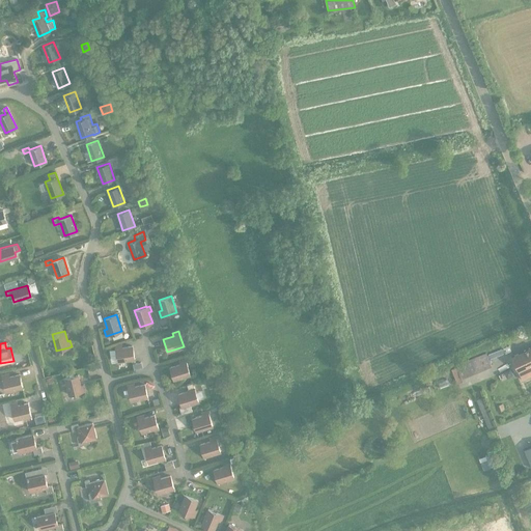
[(115,345),(115,350),(117,362),(134,359),(132,346),(121,347),(120,345),(115,345)]
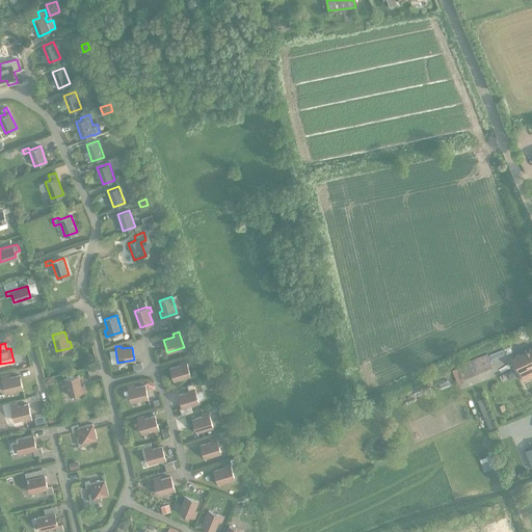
[(531,347),(512,356),(524,380),(531,376),(531,347)]
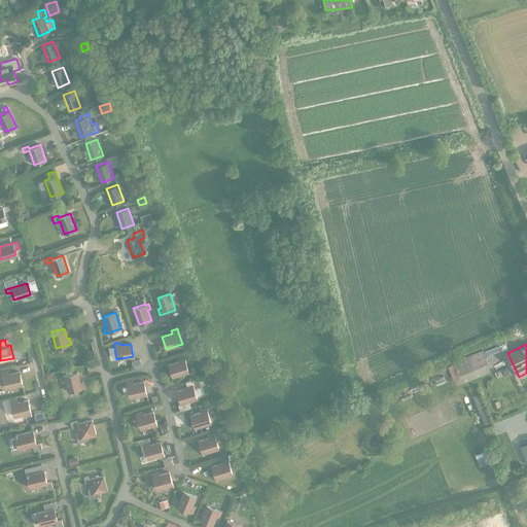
[(483,350),(454,362),(459,375),(488,362),(483,350)]
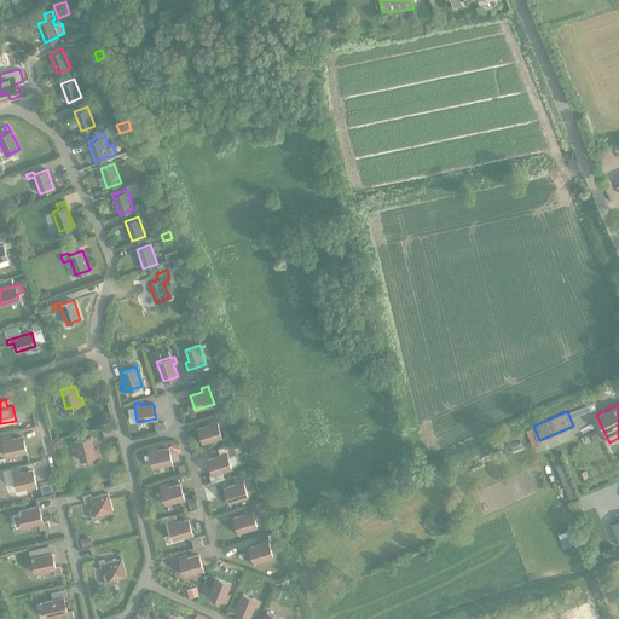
[(198,428),(202,443),(221,437),(217,423),(215,420),(209,421),(210,424),(198,428)]
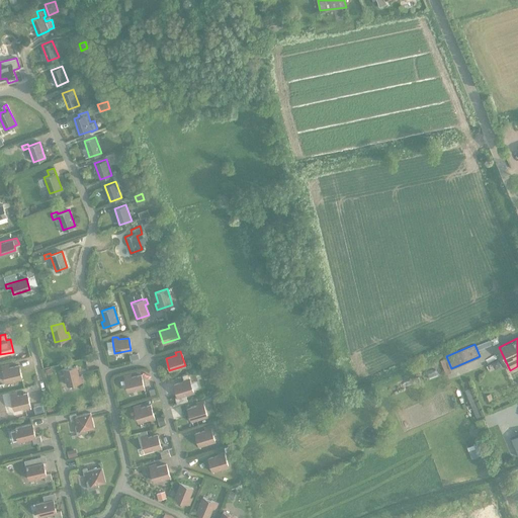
[(2,366),(3,369),(5,381),(21,377),(18,365),(8,367),(8,365),(2,366)]
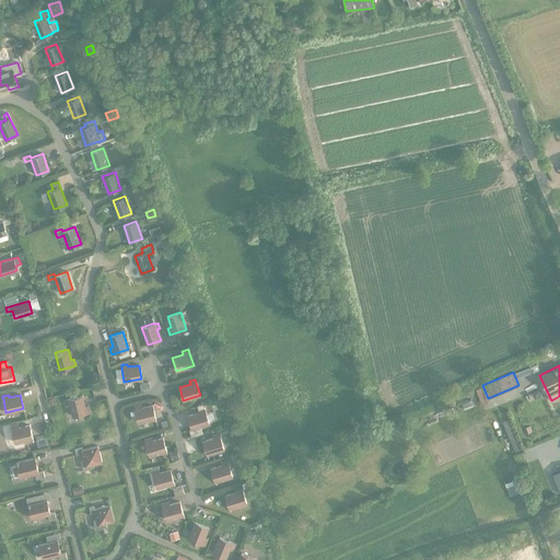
[(69,399),(72,417),(89,412),(88,406),(84,407),(82,396),(69,399)]
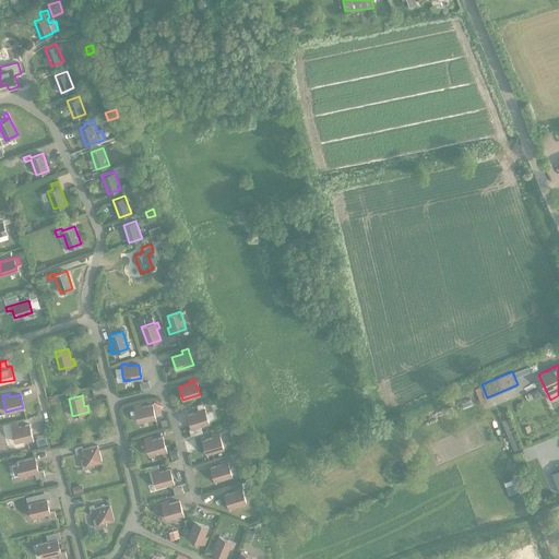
[(191,428),(188,429),(191,436),(202,432),(200,426),(209,423),(204,409),(203,406),(202,403),(197,405),(198,408),(199,412),(188,415),(191,428)]
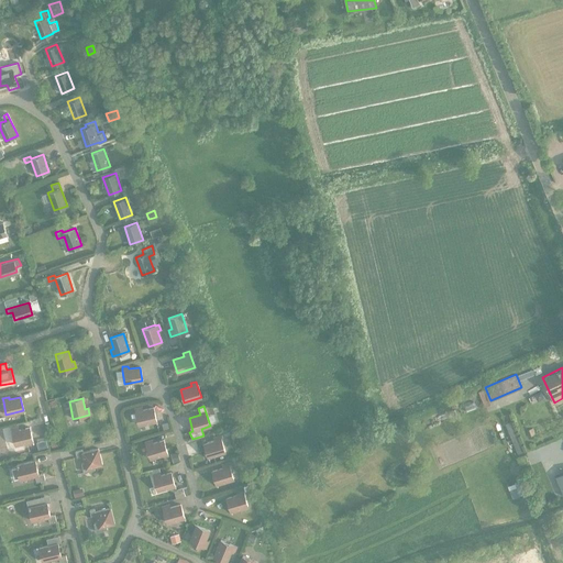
[(135,412),(139,424),(156,421),(153,407),(142,410),(141,407),(135,408),(135,412)]
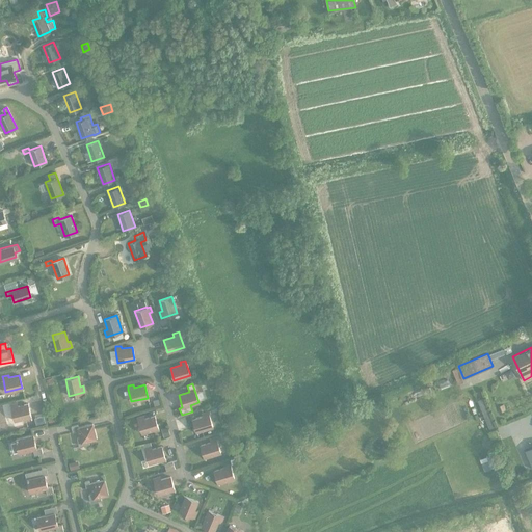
[(11,408),(15,421),(31,417),(28,403),(17,406),(17,403),(10,405),(11,408)]
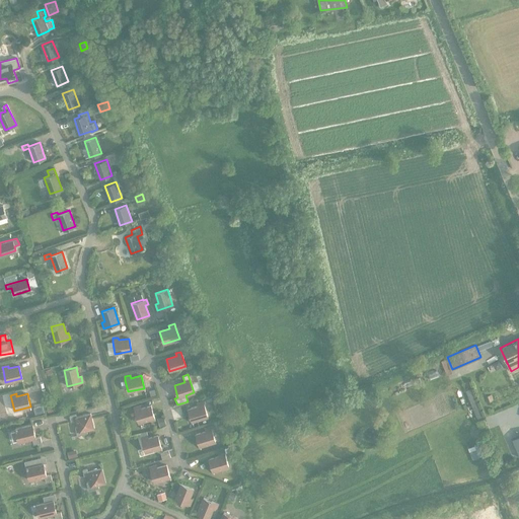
[(188,410),(192,422),(207,417),(204,404),(203,401),(197,403),(198,406),(188,410)]
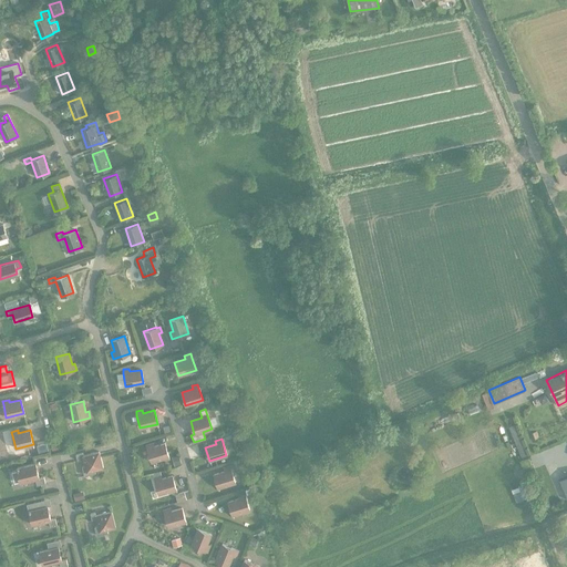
[(146,445),(147,449),(151,462),(168,456),(164,443),(153,446),(153,443),(146,445)]
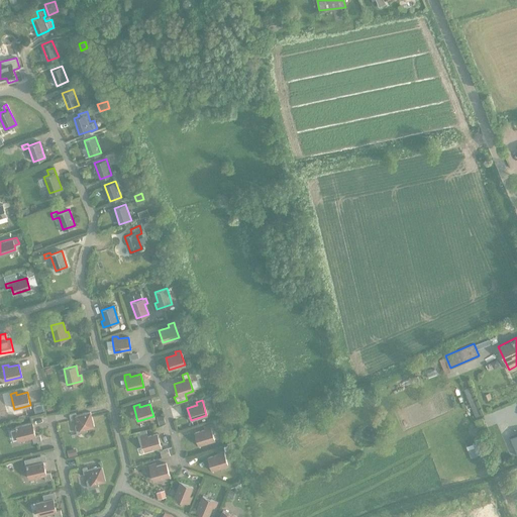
[(69,414),(70,420),(76,418),(78,424),(75,425),(77,434),(87,431),(86,428),(93,426),(90,412),(76,415),(75,412),(69,414)]
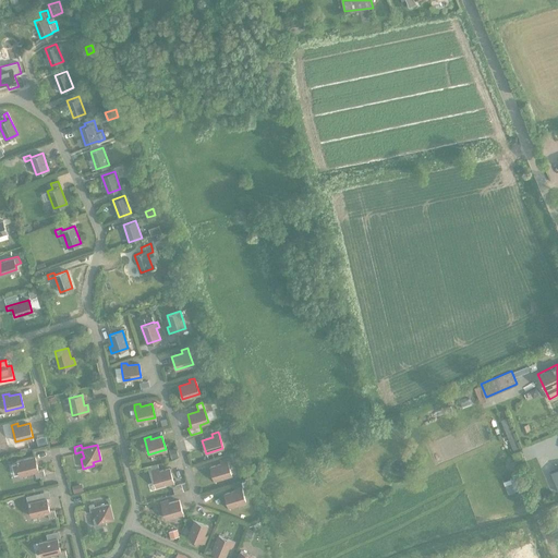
[(177,449),(169,451),(172,460),(179,458),(177,449)]
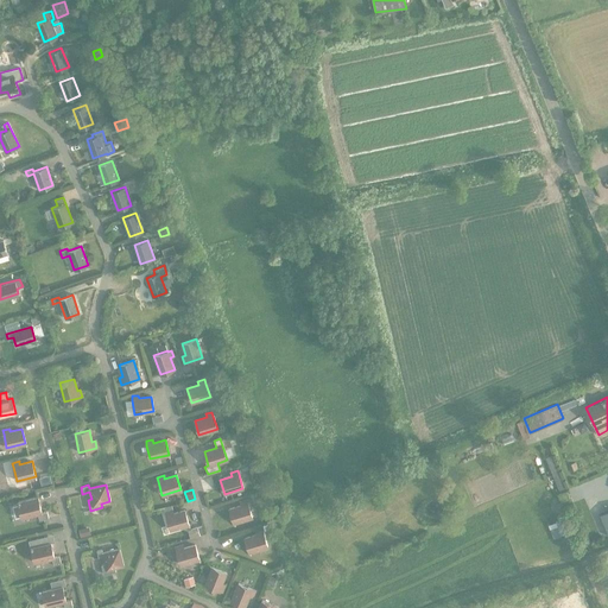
[(18,502),(21,518),(37,514),(39,520),(49,518),(46,511),(42,512),(38,496),(18,502)]
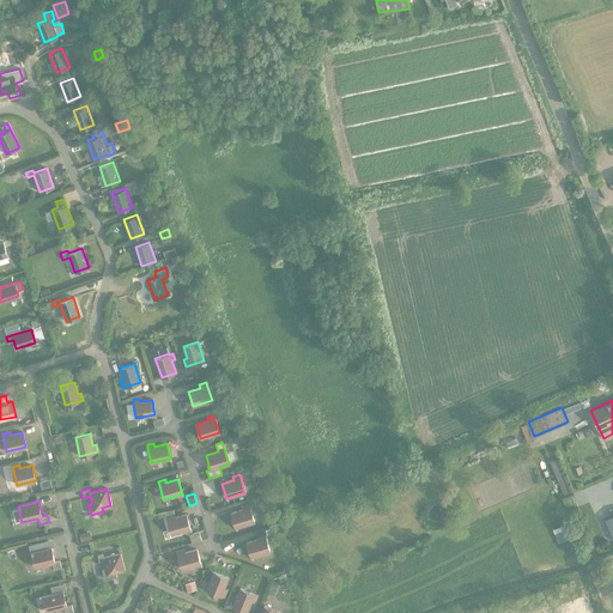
[(243,509),(231,513),(235,527),(254,522),(250,508),(249,508),(248,504),(242,507),(243,509)]
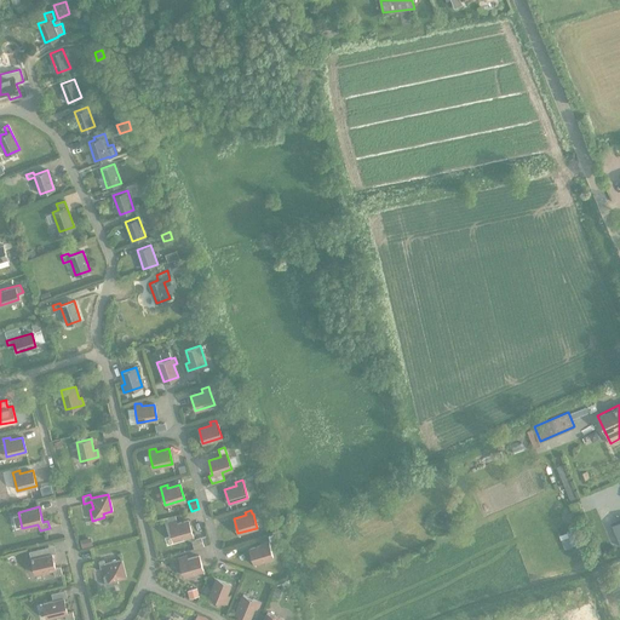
[(619,518),(618,521),(609,524),(618,545),(619,544),(619,518)]
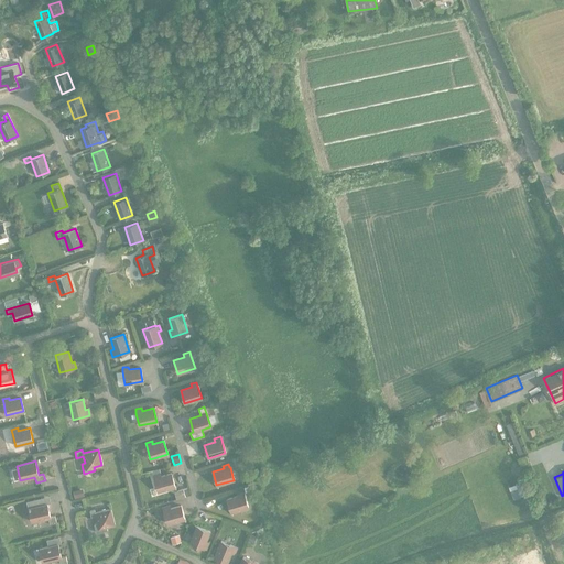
[(154,478),(158,491),(175,486),(171,473),(160,476),(159,474),(153,475),(154,478)]
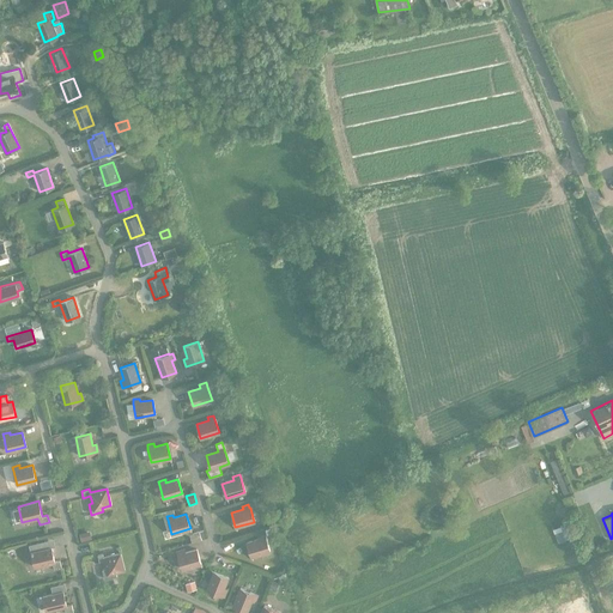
[(582,519),(577,520),(582,532),(587,529),(582,519)]
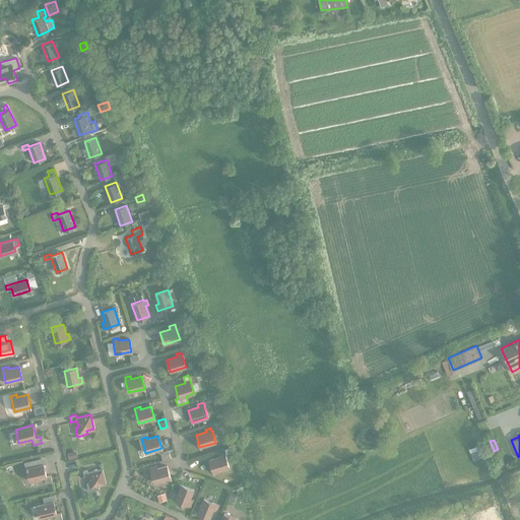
[(69,455),(68,456),(69,459),(77,457),(75,451),(68,452),(69,455)]
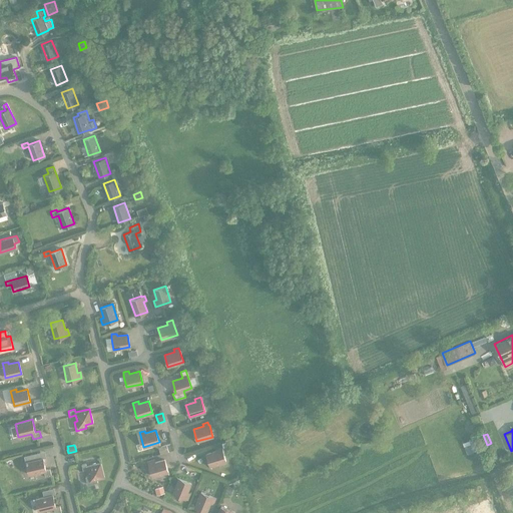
[(166,445),(158,448),(160,454),(167,452),(166,445)]
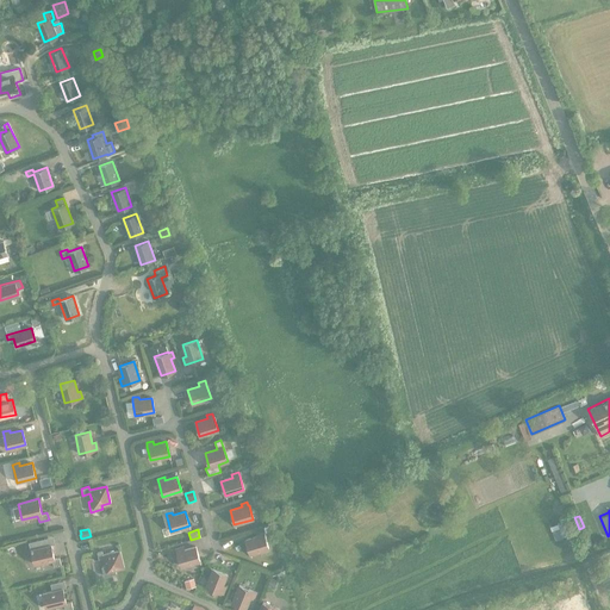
[(246,540),(249,554),(268,548),(265,535),(263,535),(263,533),(262,531),(256,533),(257,536),(246,540)]
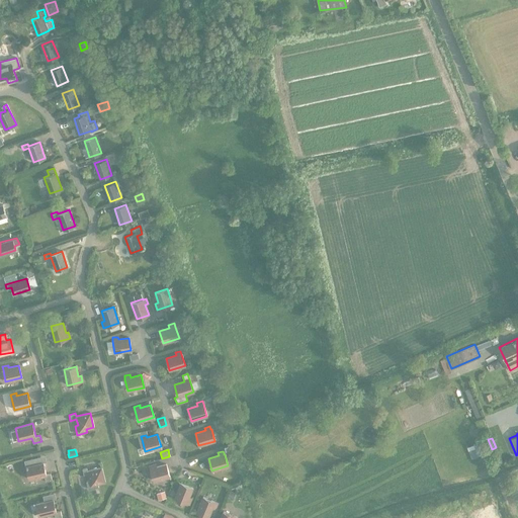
[(25,465),(28,480),(45,476),(46,482),(52,480),(50,473),(47,475),(42,461),(25,465)]
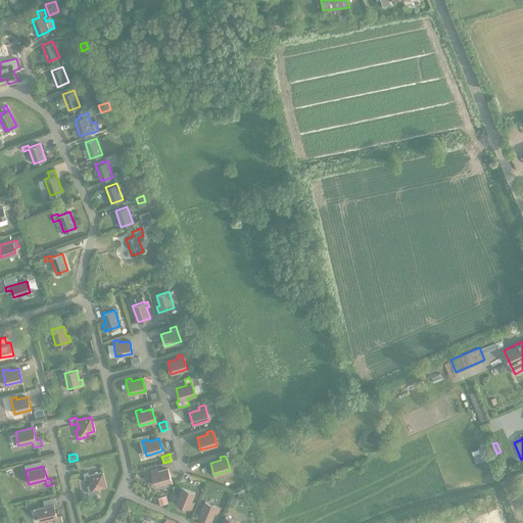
[(151,471),(151,474),(155,485),(172,481),(168,469),(157,472),(156,469),(151,471)]
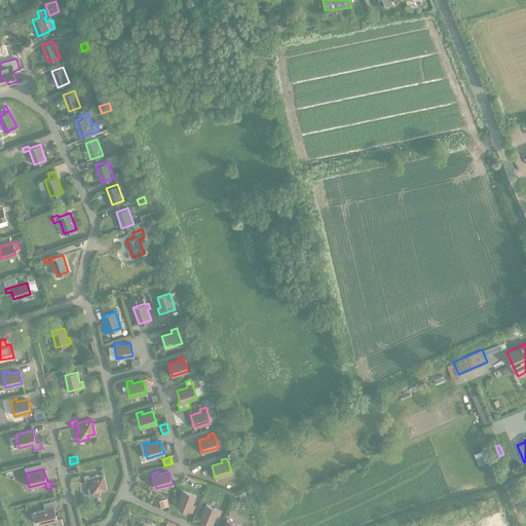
[(87,488),(89,497),(100,494),(99,491),(107,489),(103,475),(88,478),(87,475),(83,476),(84,482),(88,481),(90,488),(87,488)]
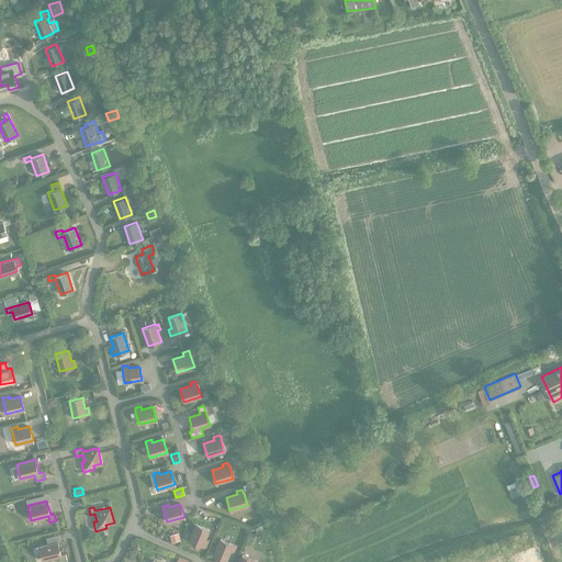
[(189,540),(202,546),(205,547),(208,541),(204,540),(209,529),(195,524),(189,540)]
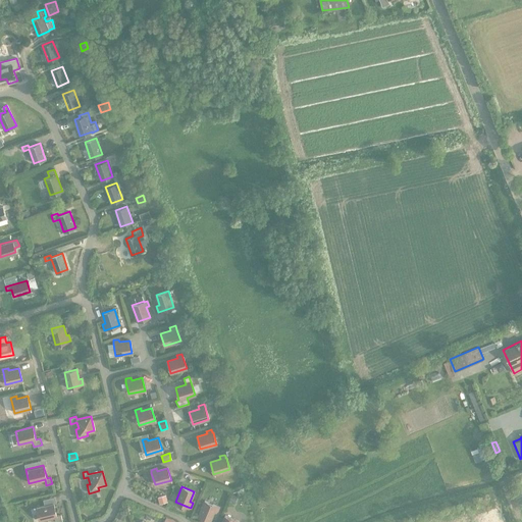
[(165,494),(157,498),(159,504),(167,502),(165,494)]
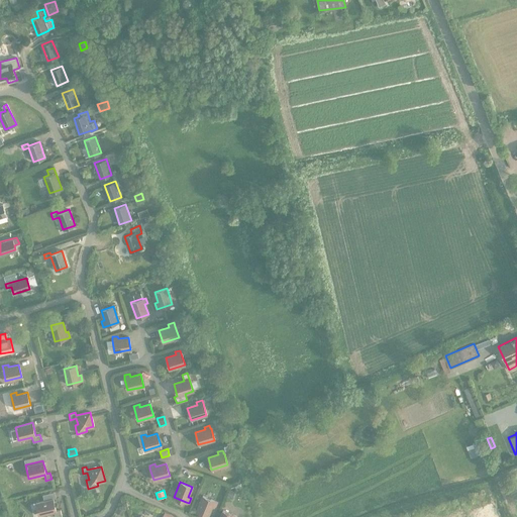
[(196,511),(208,516),(212,506),(214,507),(216,502),(214,501),(202,496),(196,511)]
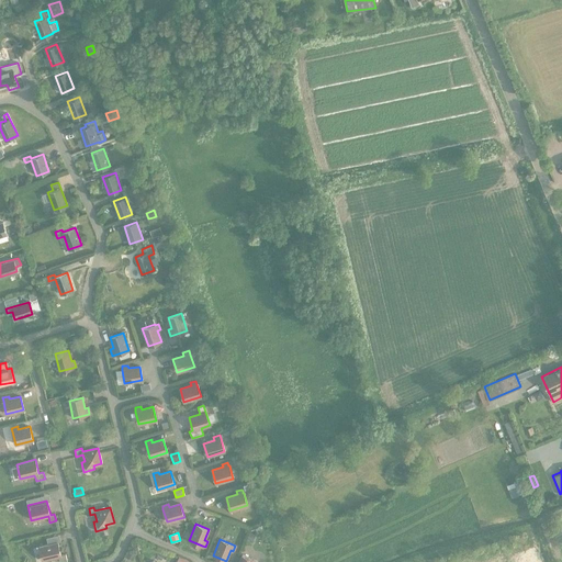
[(38,547),(43,560),(58,557),(59,561),(63,561),(67,561),(65,554),(60,555),(57,542),(38,547)]
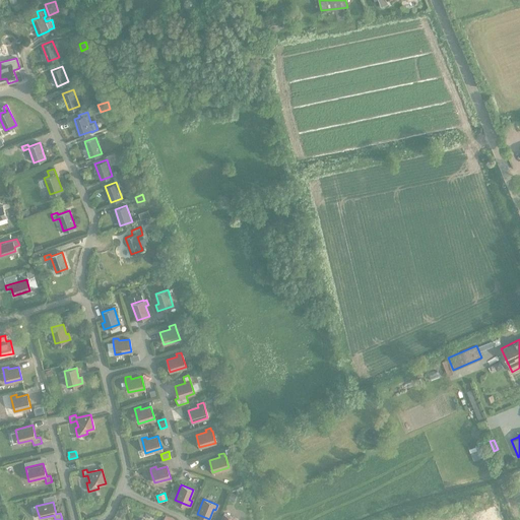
[(119,509),(116,515),(122,518),(125,512),(119,509)]
